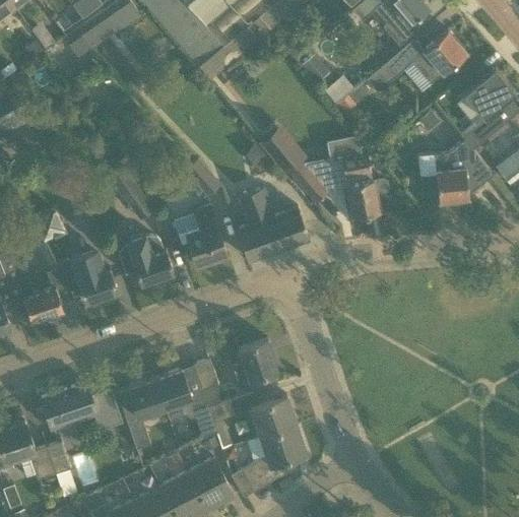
[(0,0),(0,27),(1,27),(0,25),(0,17),(14,7),(9,0),(0,0)]
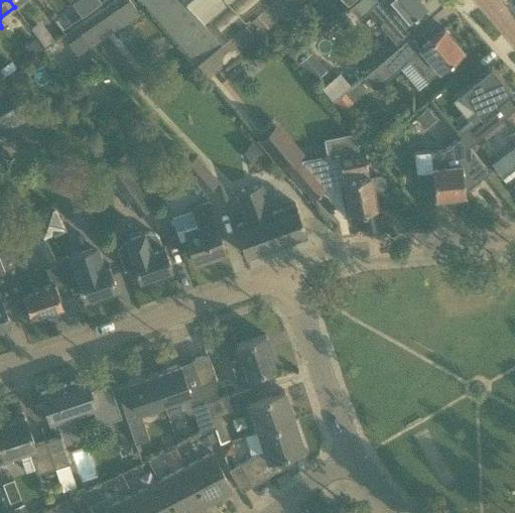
[(127,0),(120,0),(78,29),(92,48),(139,16),(127,0)]
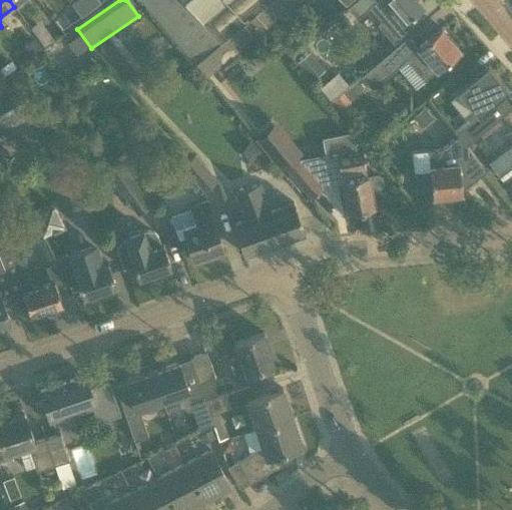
[(140,0),(140,1),(195,65),(221,44),(243,25),(256,16),(275,0),(140,0)]
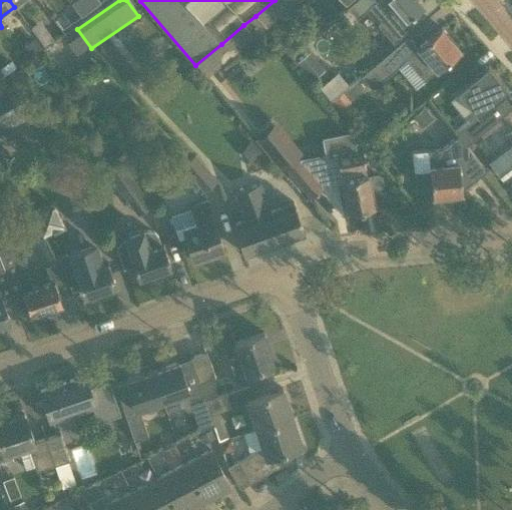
[(275,0),(256,16),(266,29),(300,0),(275,0)]
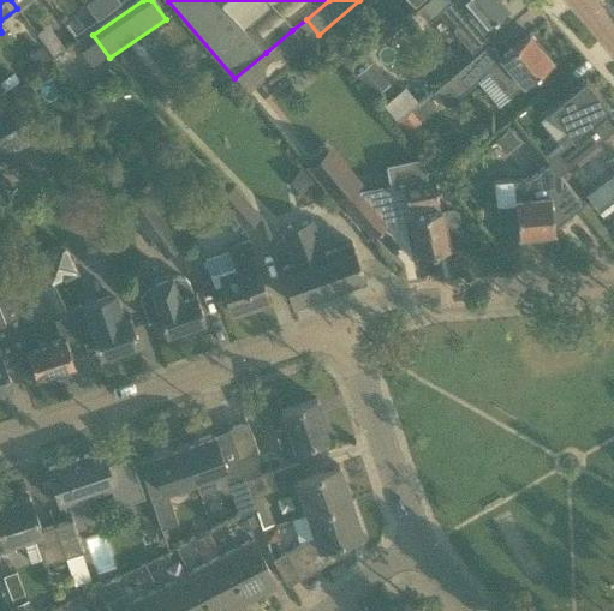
[(406,0),(417,12),(430,0),(406,0)]
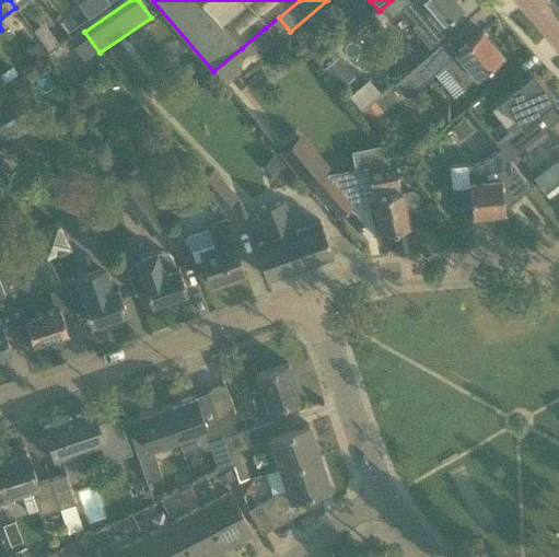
[(462,9),(454,0),(415,0),(404,10),(422,32),(418,35),(430,50),(452,32),(444,23),(462,9)]
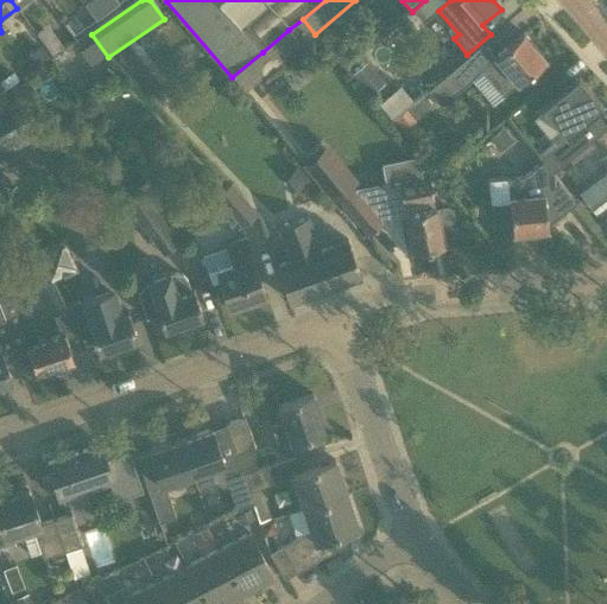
[(263,52),(232,77),(245,94),(315,35),(303,19),(289,30),(263,52)]
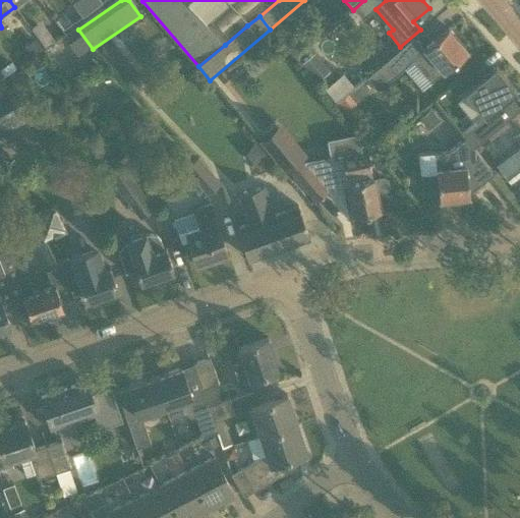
[(65,39),(65,40),(78,59),(93,49),(78,30),(65,39)]
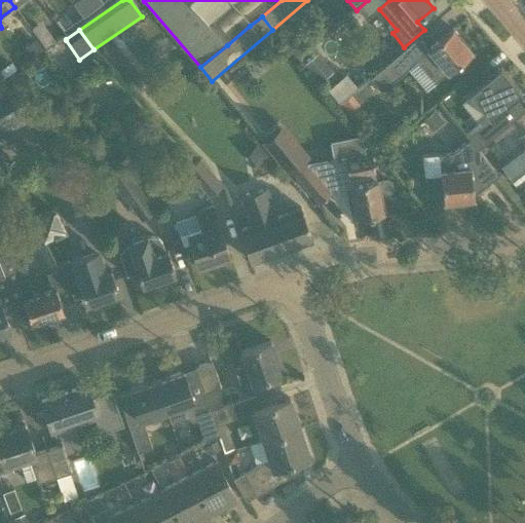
[(473,54),(453,31),(416,63),(436,85),(448,75),(473,54)]
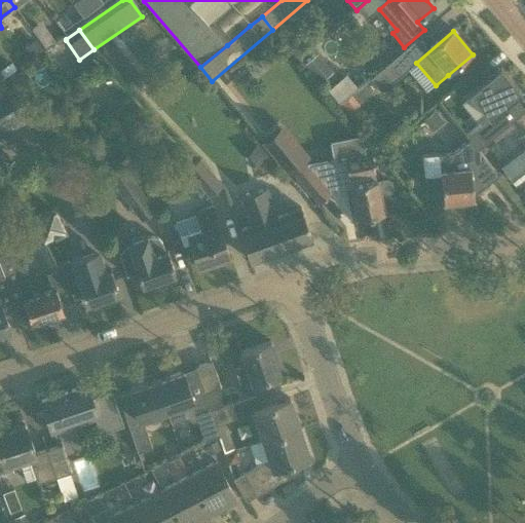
[(36,40),(25,49),(33,61),(44,51),(36,40)]
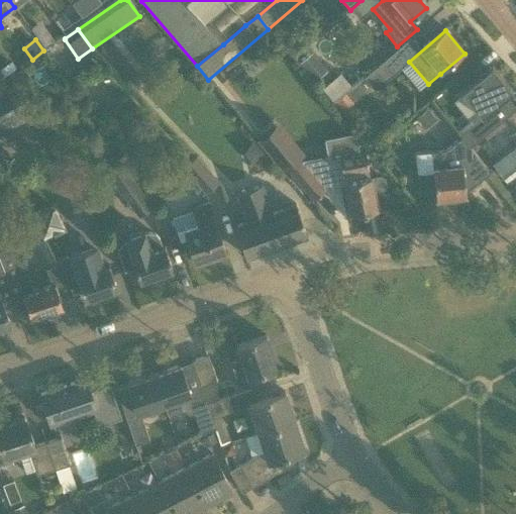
[(406,66),(396,54),(365,79),(375,91),(406,66)]
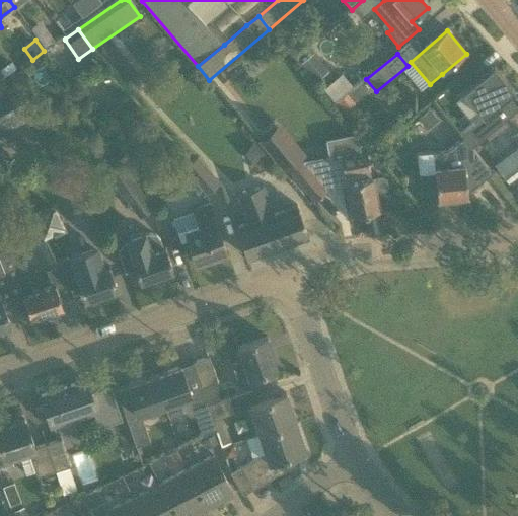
[(494,68),(477,82),(463,94),(466,97),(481,115),(459,133),(464,140),(472,150),(517,112),(517,108),(509,98),(515,93),(494,68)]
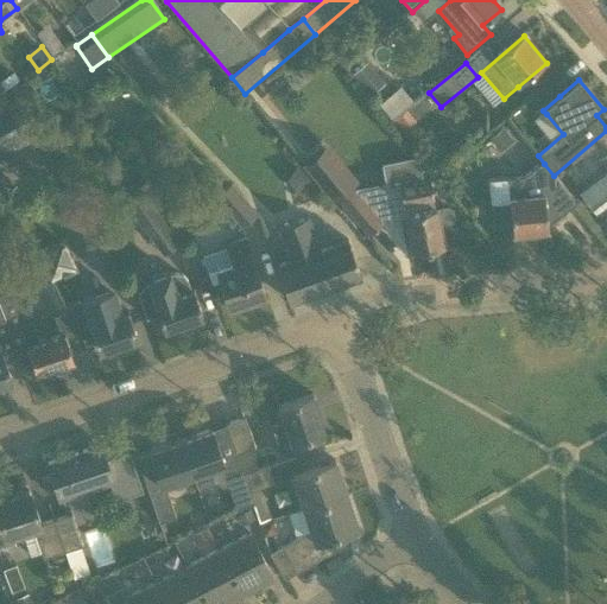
[(29,82),(13,91),(26,115),(43,107),(29,82)]
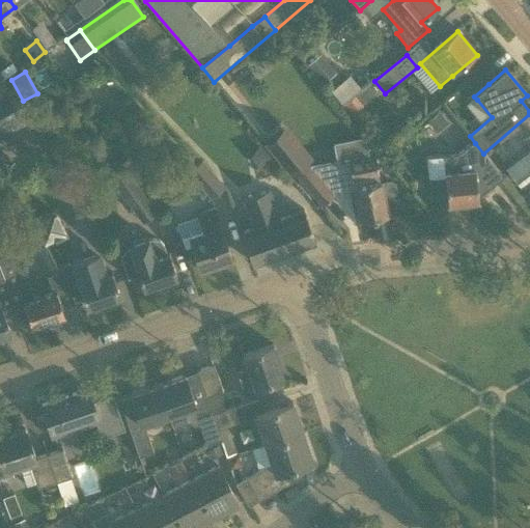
[(0,135),(30,120),(14,88),(0,95),(0,135)]
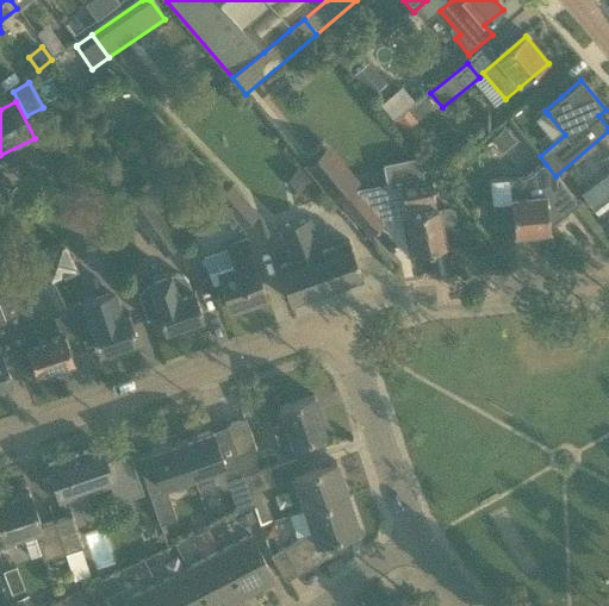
[(324,151),(303,169),(334,205),(339,201),(350,191),(355,186),(335,163),(324,151)]
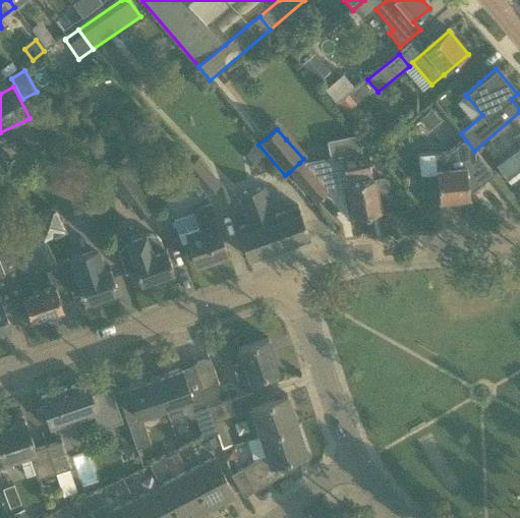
[(466,140),(446,156),(446,155),(435,156),(437,172),(440,204),(469,199),(469,195),(494,176),(474,151),(466,140)]
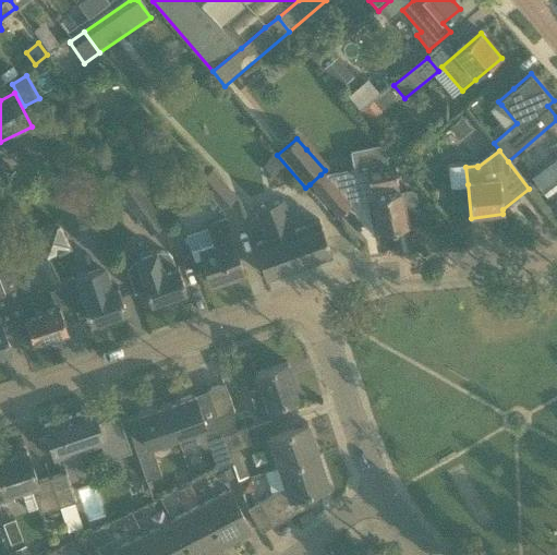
[(556,157),(549,164),(539,151),(521,165),(531,179),(547,198),(556,190),(556,157)]
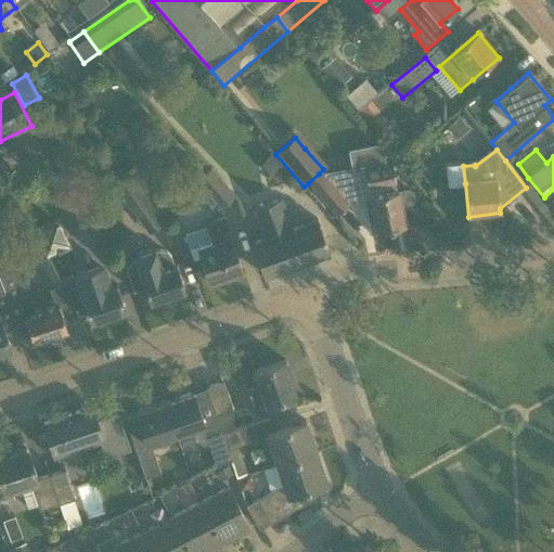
[(406,227),(401,209),(413,206),(415,202),(413,193),(409,191),(399,193),(394,165),(365,170),(355,172),(352,168),(321,176),(346,204),(371,200),(377,233),(406,227)]
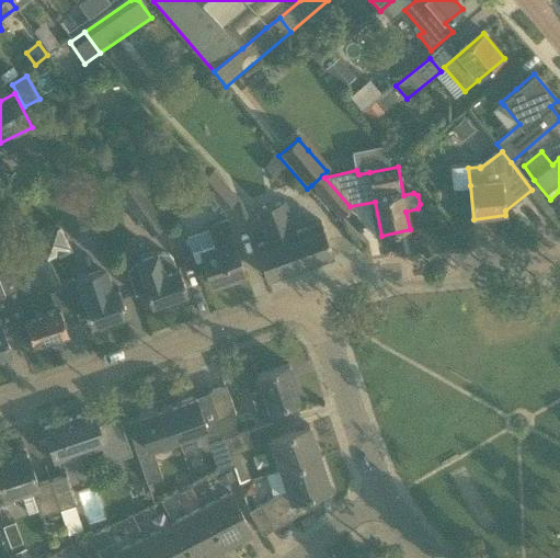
[(238,198),(226,185),(214,172),(201,184),(225,211),(238,198)]
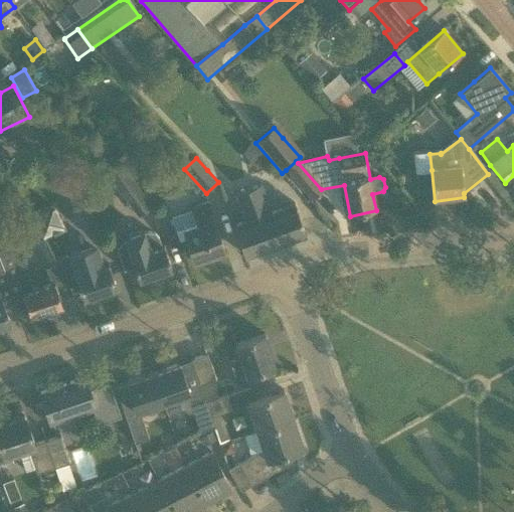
[(298,163),(296,161),(286,170),(313,201),(323,192),(321,189),(298,163)]
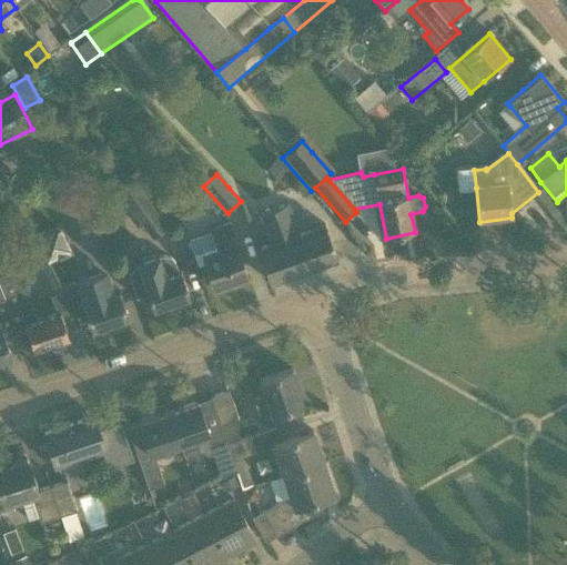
[(118,193),(153,242),(170,230),(133,182),(118,193)]
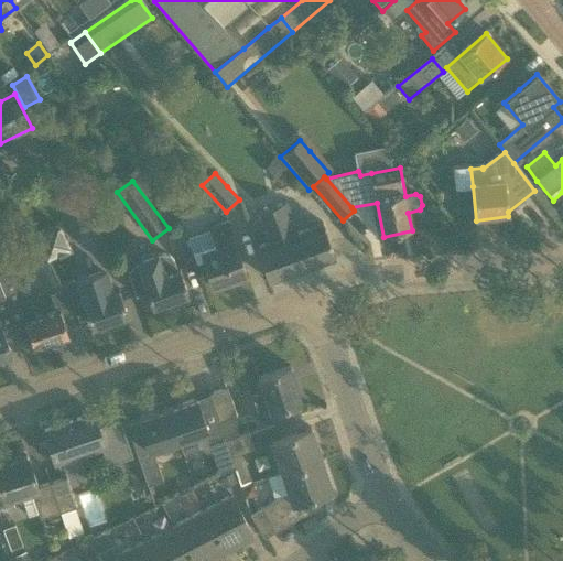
[(270,283),(335,259),(323,225),(296,235),(287,205),(259,215),(270,244),(258,248),(270,283)]
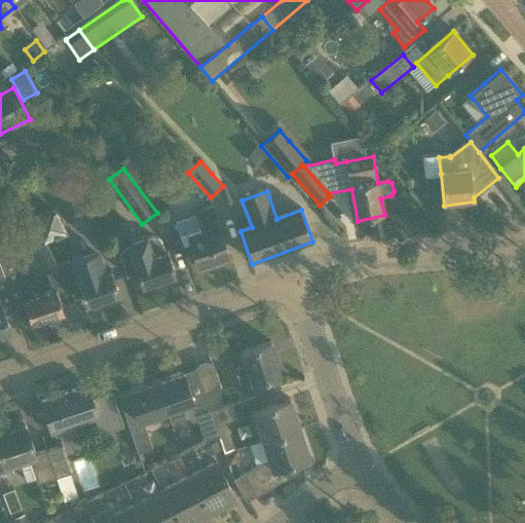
[(197,214),(198,216),(176,223),(185,249),(192,246),(199,268),(230,258),(214,209),(197,214)]
